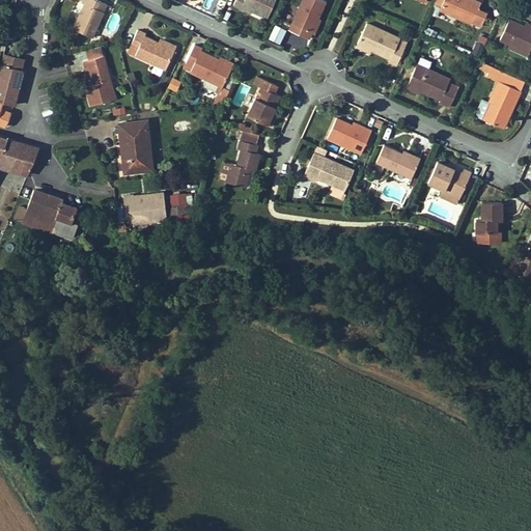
[(83,0),(82,2),(84,3),(79,17),(74,28),(80,31),(92,37),(107,4),(98,0),(83,0)]
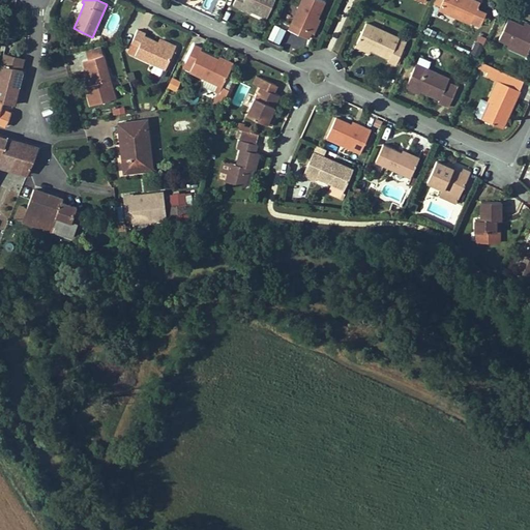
[(267,18),(274,0),(235,0),(233,4),(240,8),(241,6),(252,10),(267,18)]
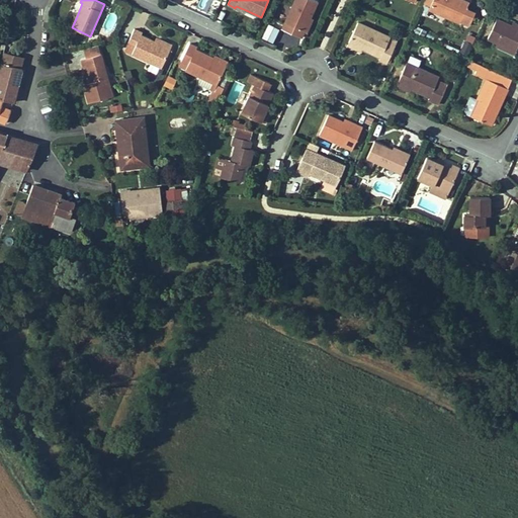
[(301,37),(304,31),(318,1),(315,0),(294,0),(282,28),(301,37)]
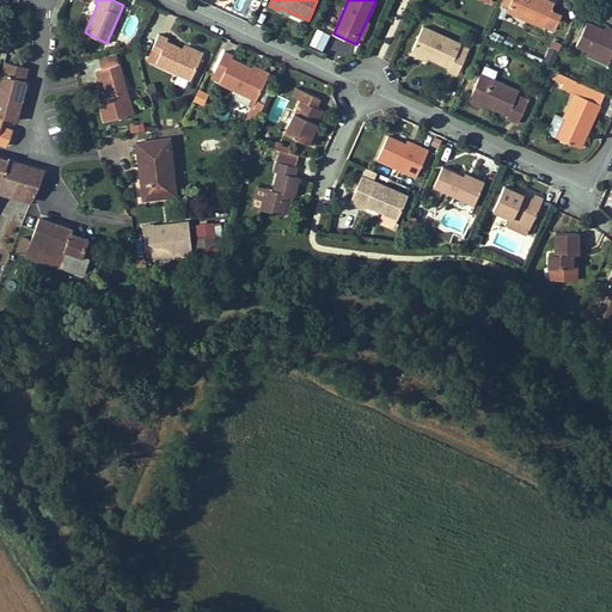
[(501,0),(500,5),(508,8),(507,11),(544,28),(544,25),(555,30),(561,16),(551,11),(555,2),(548,0),(501,0)]
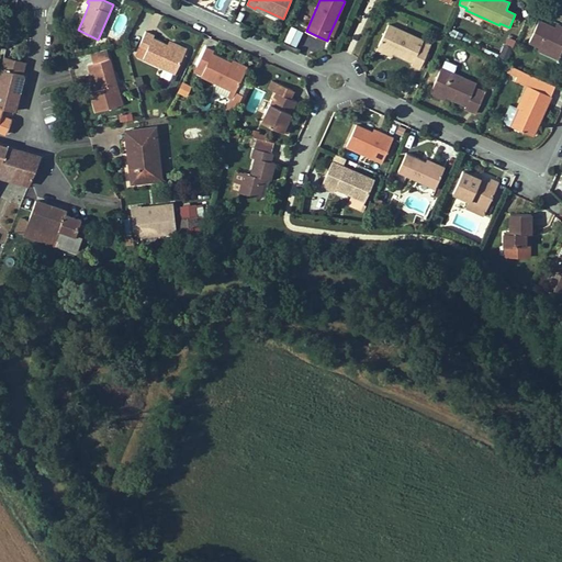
[(89,3),(87,2),(83,1),(77,15),(83,18),(89,3)]
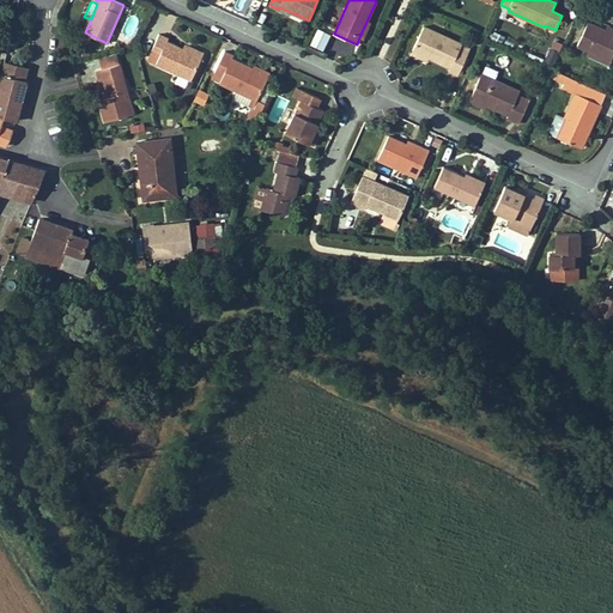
[(370,22),(368,20),(359,37),(363,38),(370,22)]
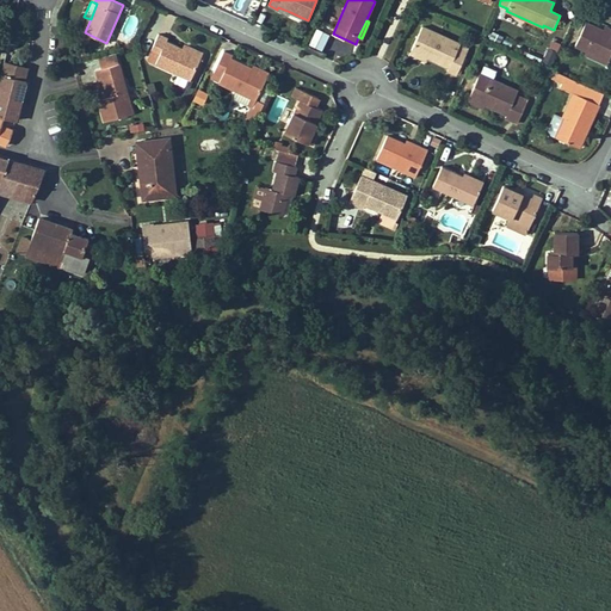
[(586,22),(575,44),(586,50),(608,60),(610,53),(610,32),(603,29),(586,22)]
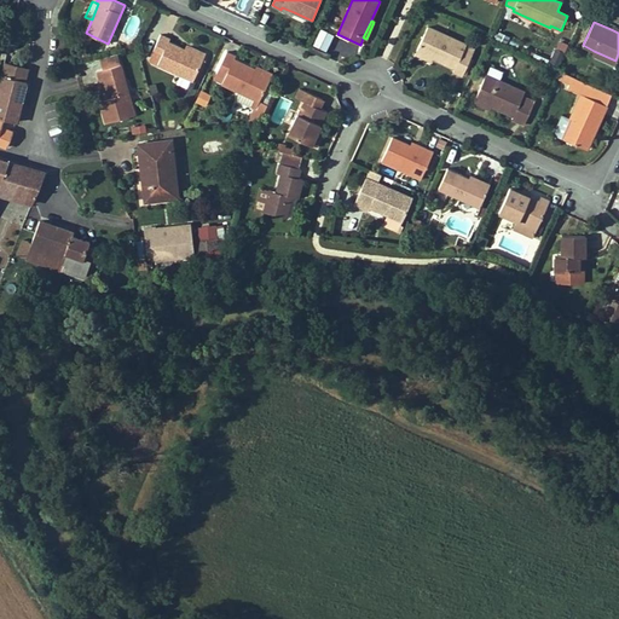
[(463,75),(475,48),(428,27),(417,51),(433,57),(455,68),(453,71),(463,75)]
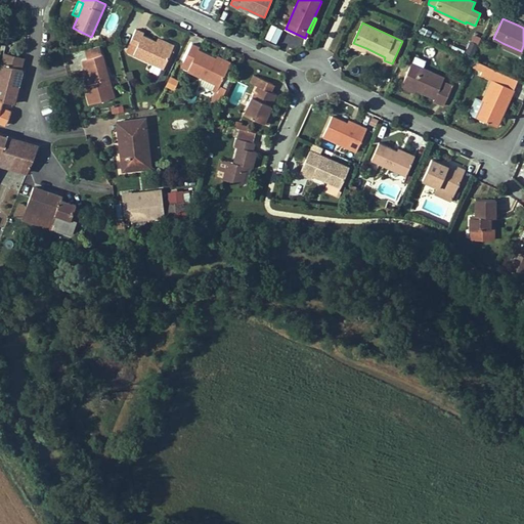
[(276,43),(282,30),(271,24),(265,38),(276,43)]
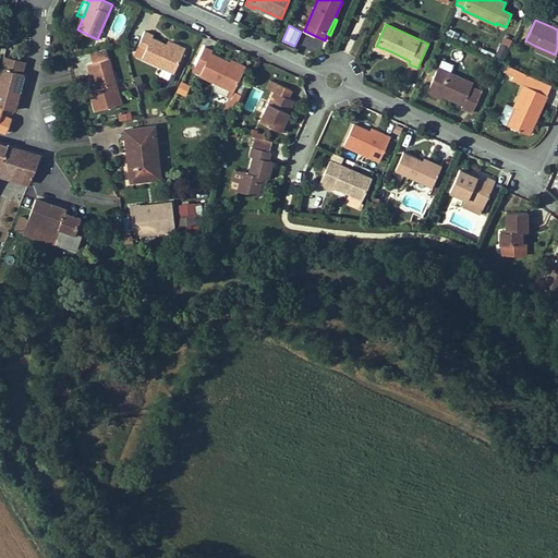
[(459,33),(450,29),(448,34),(457,38),(459,33)]
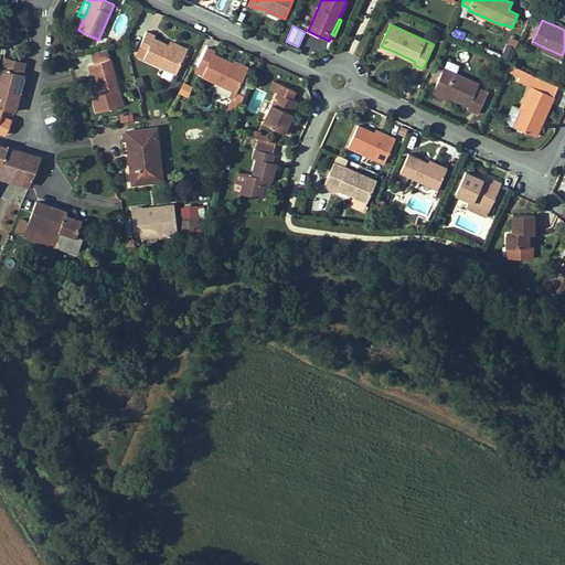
[(140,45),(148,50),(145,59),(177,73),(187,53),(172,46),(153,39),(156,35),(147,31),(140,45)]
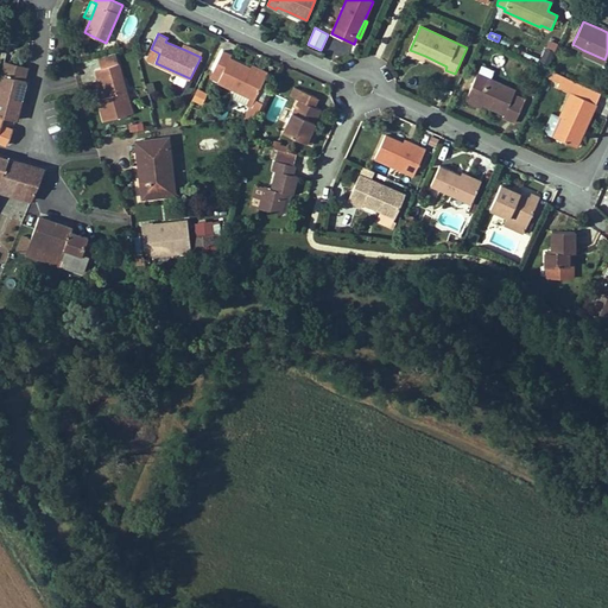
[(507,46),(510,40),(501,37),(499,42),(507,46)]
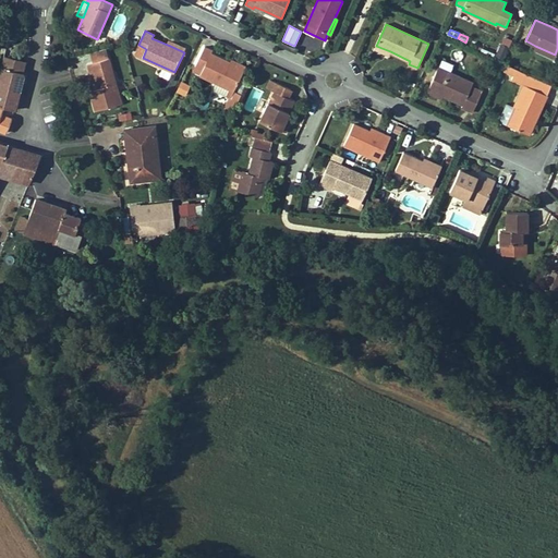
[(184,52),(185,48),(171,41),(170,46),(184,52)]
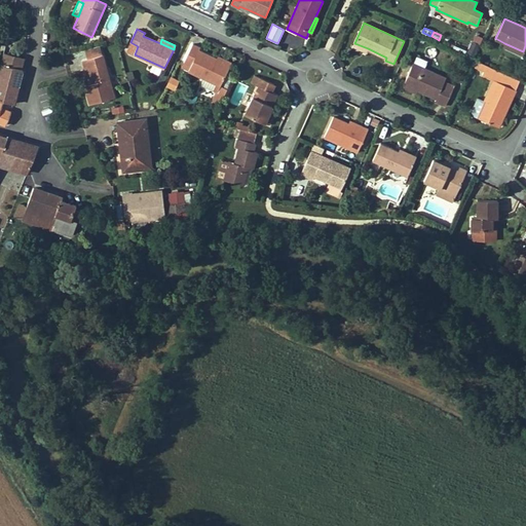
[(474,57),(480,44),(473,41),(467,53),(474,57)]
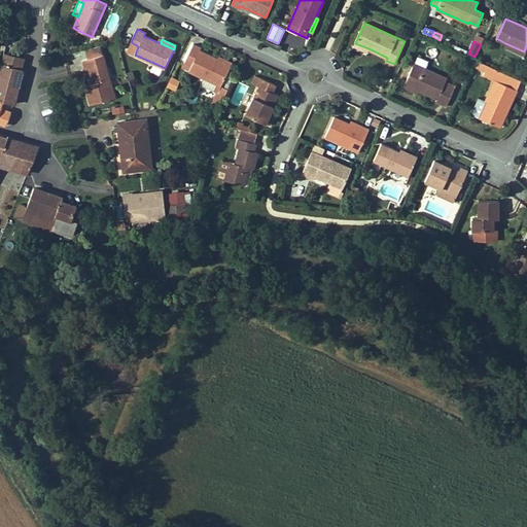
[(129,51),(135,55),(138,46),(131,42),(128,48),(129,51)]
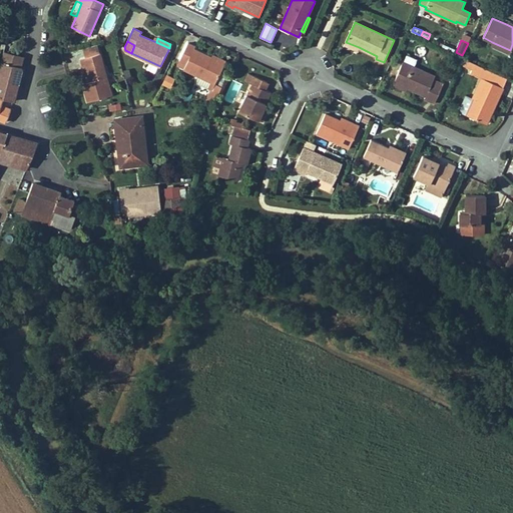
[(185,64),(183,68),(198,75),(196,79),(196,83),(198,84),(204,87),(210,90),(214,83),(224,64),(211,57),(193,49),(195,46),(187,42),(179,61),(185,64)]
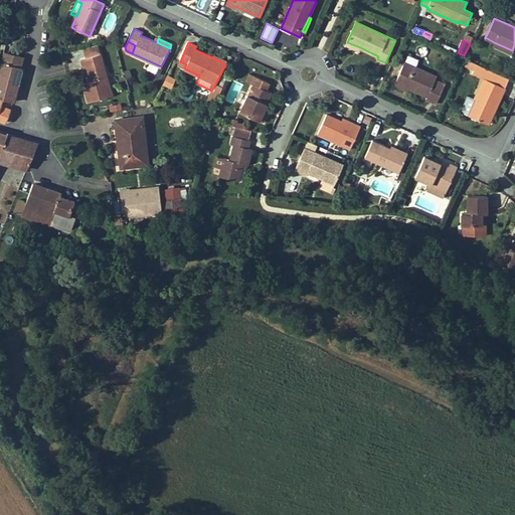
[(360,47),(347,42),(345,45),(358,50),(360,47)]
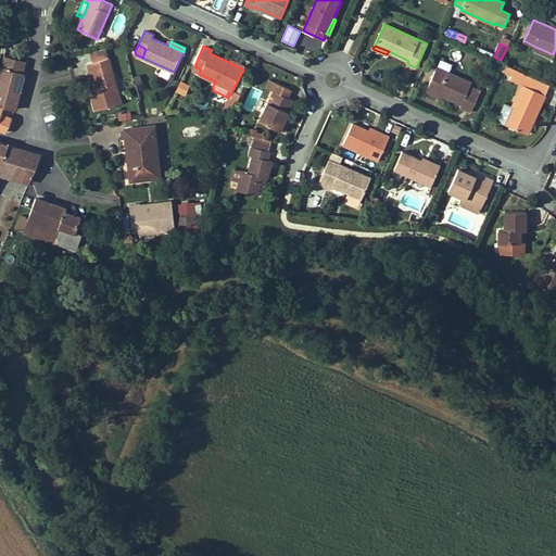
[(552,58),(553,54),(533,46),(532,48),(552,58)]
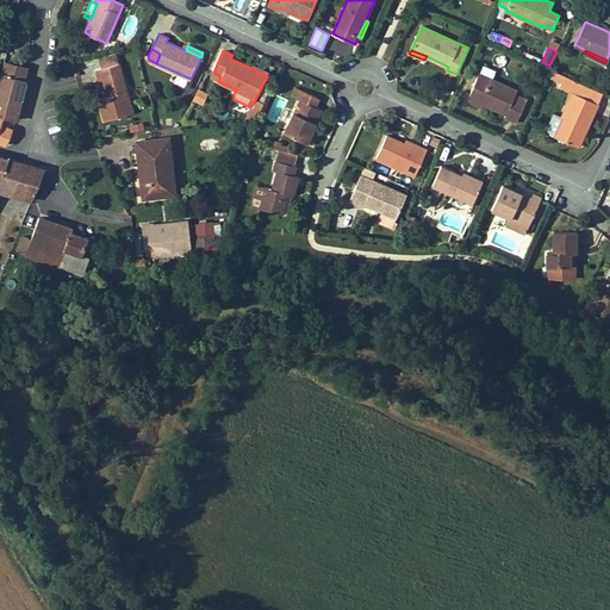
[(539,63),(540,60),(523,51),(522,55),(539,63)]
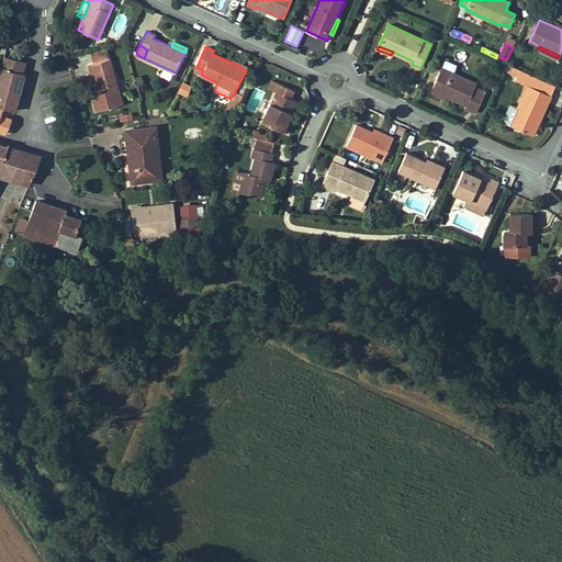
[(93,63),(110,58),(107,48),(90,54),(93,63)]
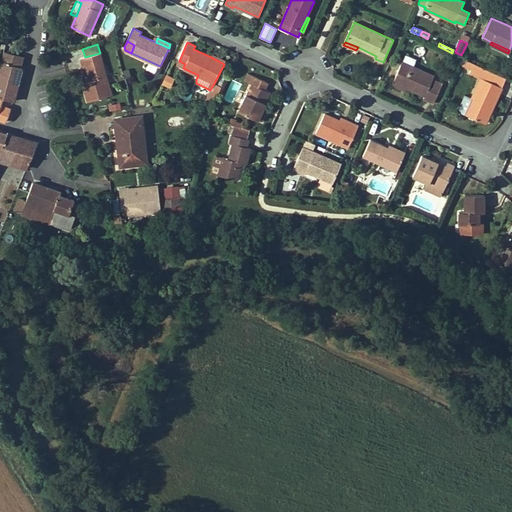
[(20,67),(22,57),(5,52),(3,62),(20,67)]
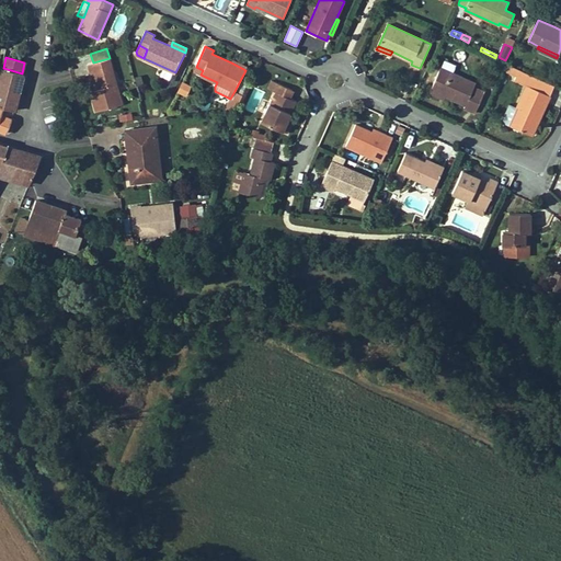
[(90,91),(95,112),(123,104),(110,58),(93,63),(88,65),(91,73),(94,72),(100,89),(95,90),(90,91)]
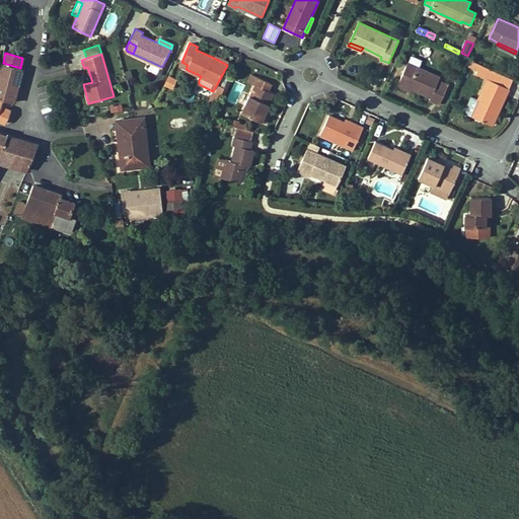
[(411,55),(408,63),(419,68),(423,60),(411,55)]
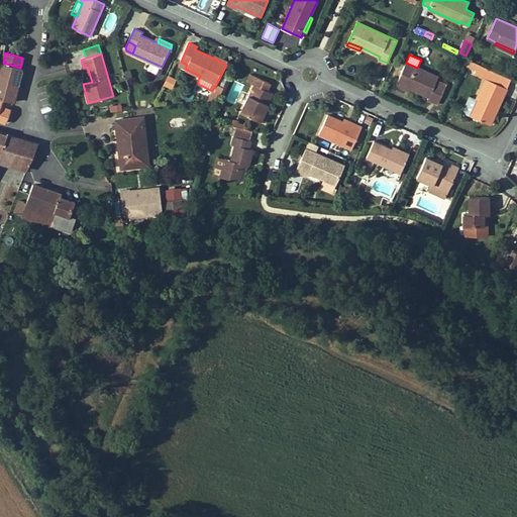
[(213,58),(226,65),(227,62),(214,56),(213,58)]
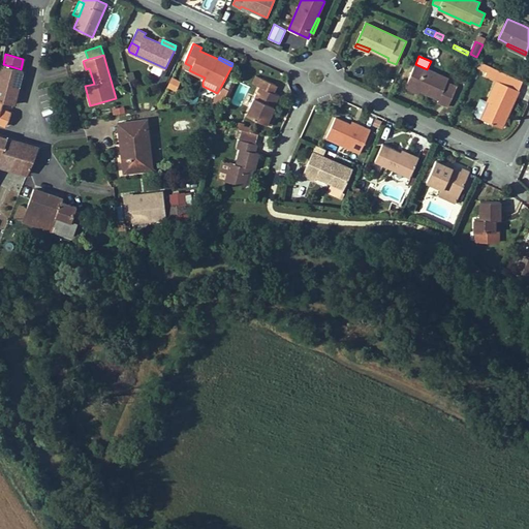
[(487,70),(490,65),(480,61),(478,66),(487,70)]
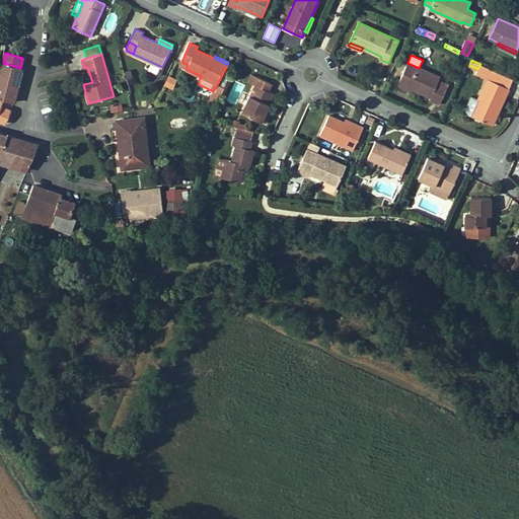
[(3,63),(1,63),(0,66),(0,121),(6,123),(11,110),(1,106),(4,99),(13,102),(22,68),(20,68),(3,63)]
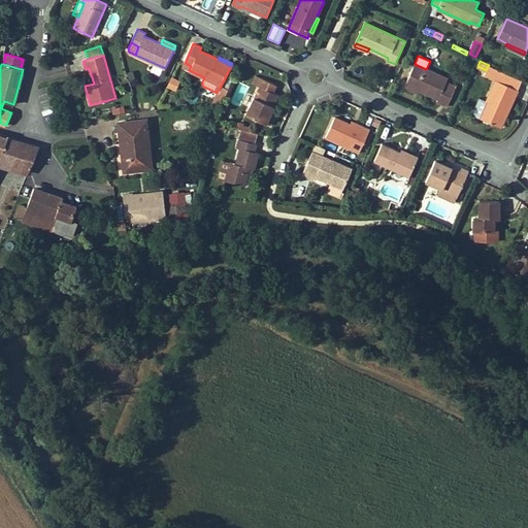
[(446,83),(448,78),(426,69),(415,64),(405,84),(420,90),(438,98),(436,101),(447,106),(456,88),(446,83)]
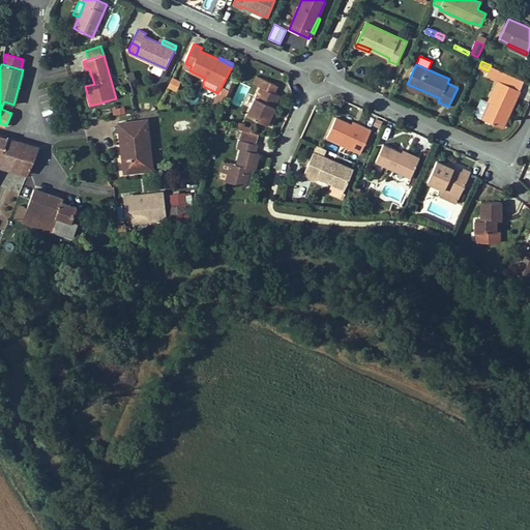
[(486,75),(495,79),(499,69),(491,65),(488,70),(486,75)]
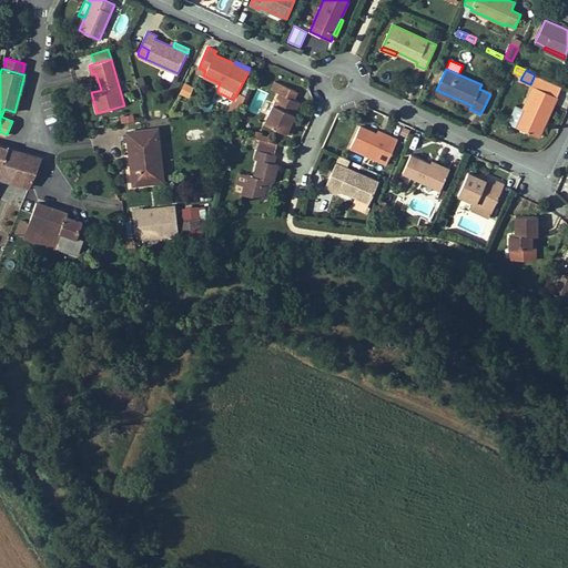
[(530,84),(534,87),(557,97),(561,87),(535,74),(530,84)]
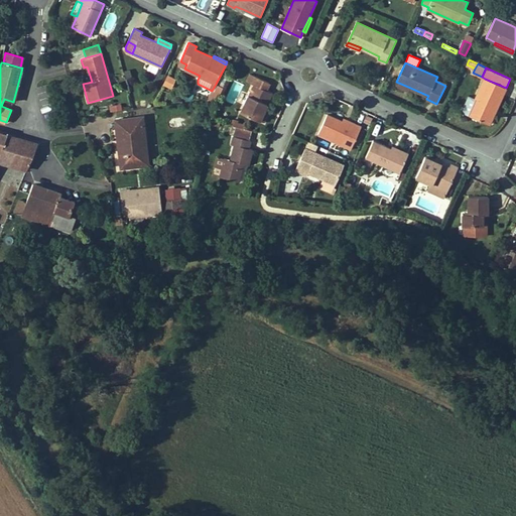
[(266,90),(269,83),(250,74),(246,81),(253,84),(241,112),(260,121),(260,120),(265,108),(272,93),(266,90)]
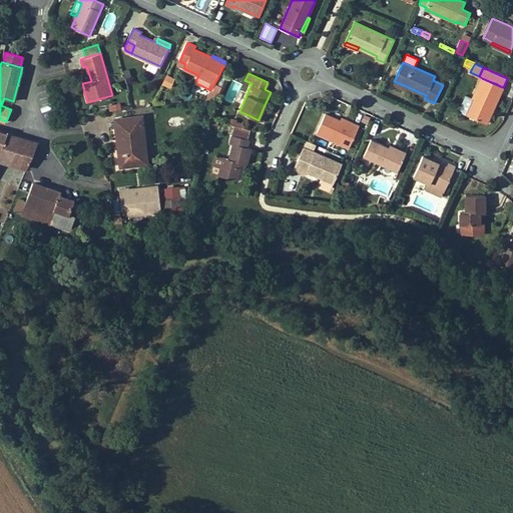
[(163,83),(164,84),(170,87),(173,79),(167,75),(163,83)]
